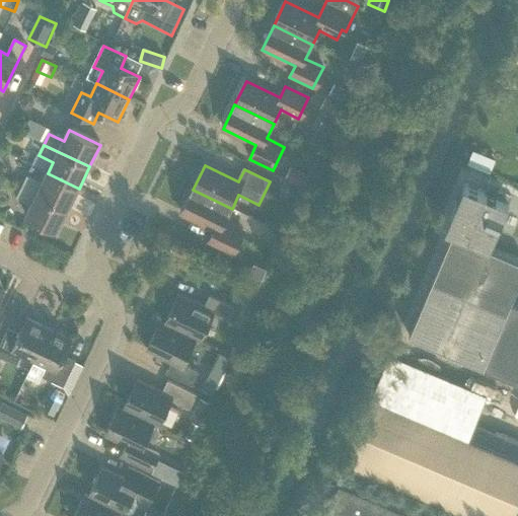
[(22,189),(68,211),(79,189),(48,173),(43,185),(27,177),(22,189)]
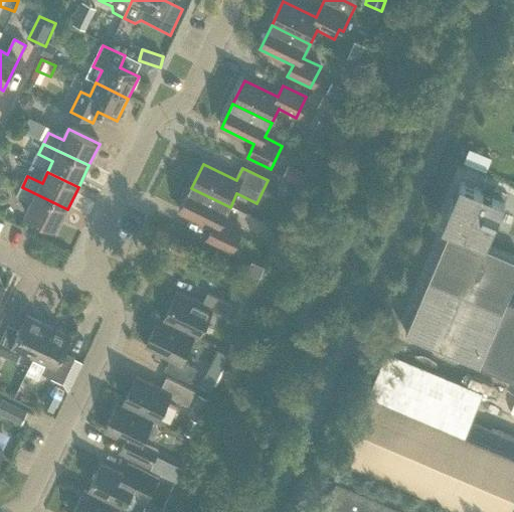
[(513,305),(508,303),(513,288),(513,262),(486,249),(508,197),(485,187),(483,193),(461,184),(442,228),(451,232),(406,336),(513,382),(513,305)]
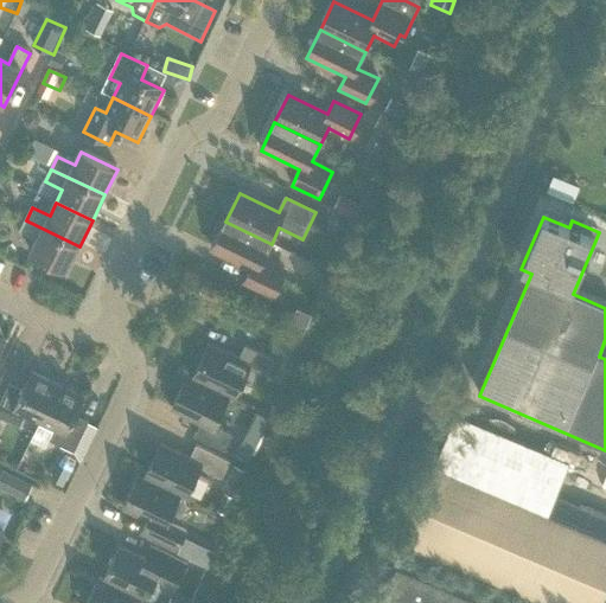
[(80,247),(26,220),(20,232),(37,241),(31,255),(67,273),(80,247)]
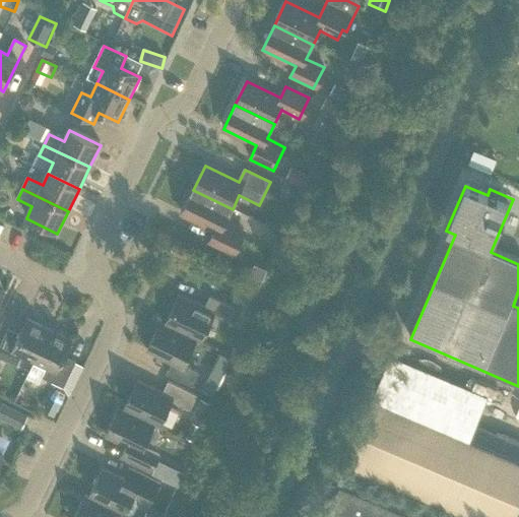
[(225,223),(233,209),(193,190),(181,214),(214,231),(208,244),(232,255),(243,232),(225,223)]
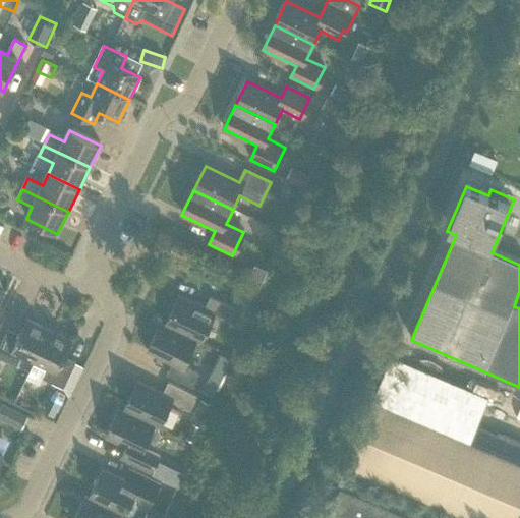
[(167,326),(166,327),(197,342),(197,341),(201,343),(214,318),(230,326),(236,311),(211,299),(205,310),(180,298),(166,326),(167,326)]
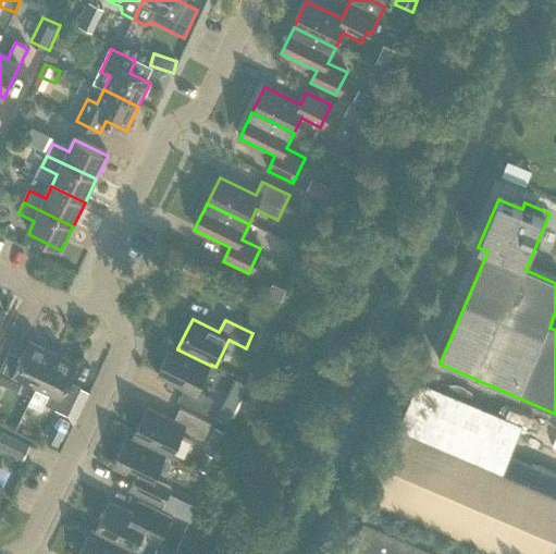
[(23,384),(37,390),(53,355),(29,343),(22,359),(10,354),(0,373),(0,384),(19,394),(23,384)]
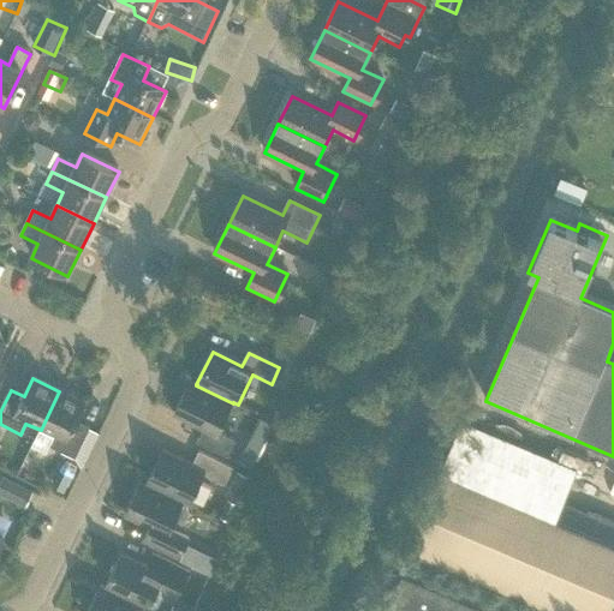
[(218,435),(233,403),(196,385),(196,387),(190,384),(174,417),(204,431),(197,444),(227,460),(236,443),(218,435)]
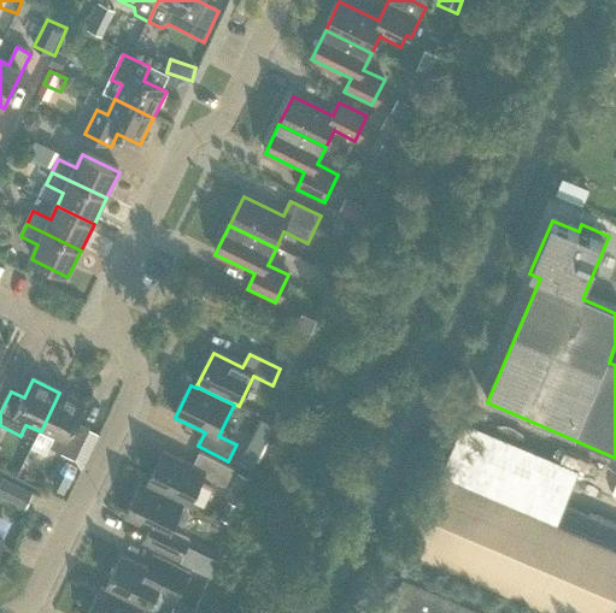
[(86,406),(59,393),(41,431),(56,438),(51,449),(76,461),(91,430),(77,424),(86,406)]
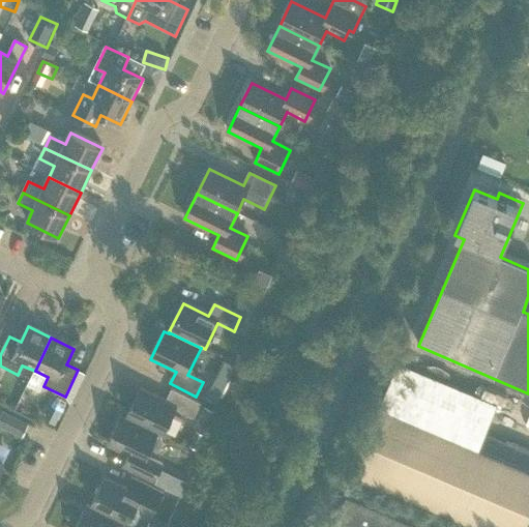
[(528,469),(479,448),(497,407),(397,363),(352,471),(483,526),(528,526),(528,469)]
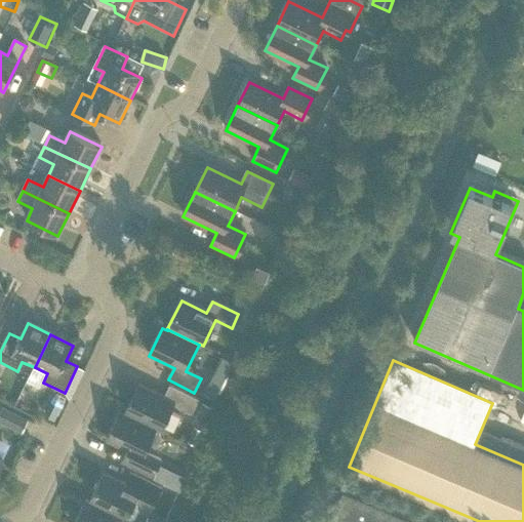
[(125,413),(125,415),(157,431),(157,430),(161,432),(173,406),(193,416),(200,402),(170,388),(164,399),(139,387),(125,413)]
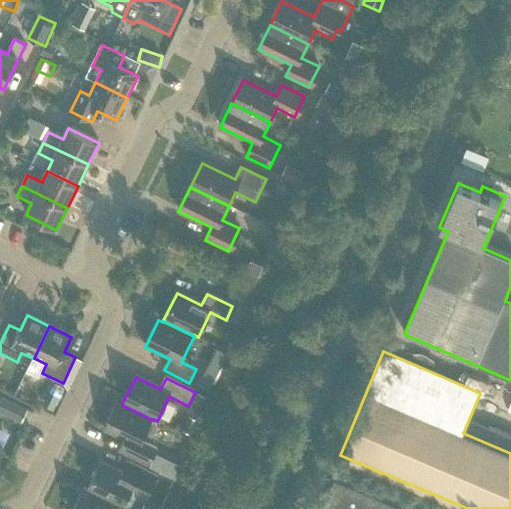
[(210,401),(198,395),(188,417),(191,418),(184,432),(193,436),(210,401)]
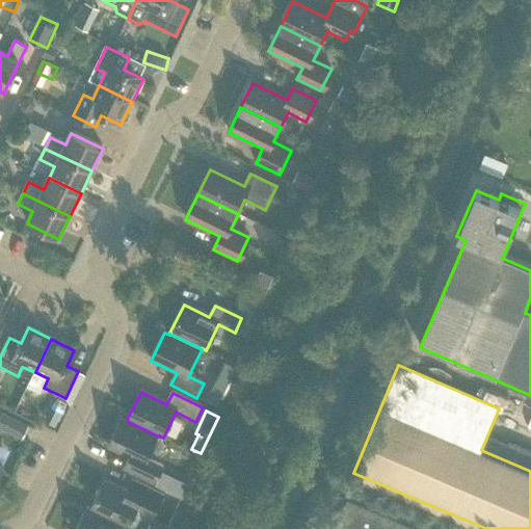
[(29,427),(2,414),(0,419),(0,430),(23,442),(29,427)]
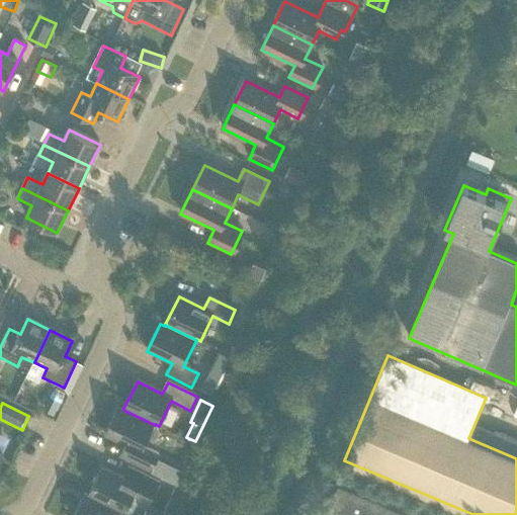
[(155,424),(155,425),(123,410),(118,408),(105,435),(131,447),(124,459),(150,471),(160,452),(145,445),(146,442),(151,444),(156,442),(160,434),(157,428),(159,426),(155,424)]
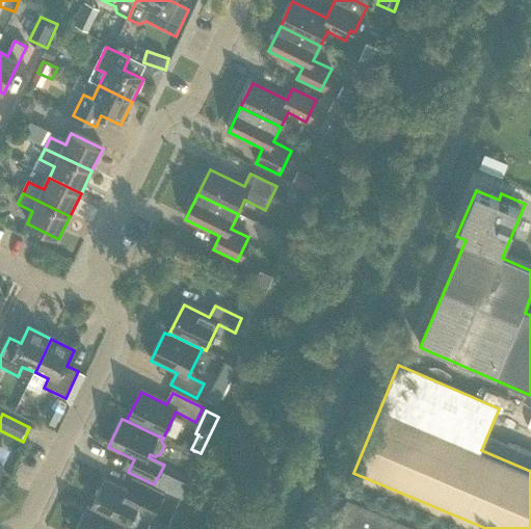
[(91,509),(91,510),(124,527),(124,526),(128,528),(136,528),(140,519),(140,514),(135,511),(137,508),(154,518),(164,495),(132,479),(126,492),(105,481),(91,509)]
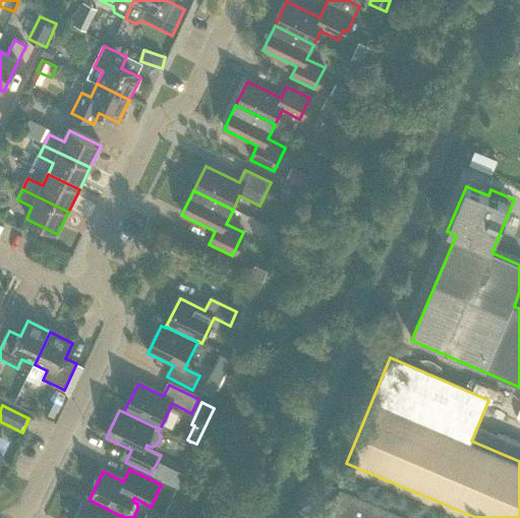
[(413,517),(341,486),(327,517),(413,517)]
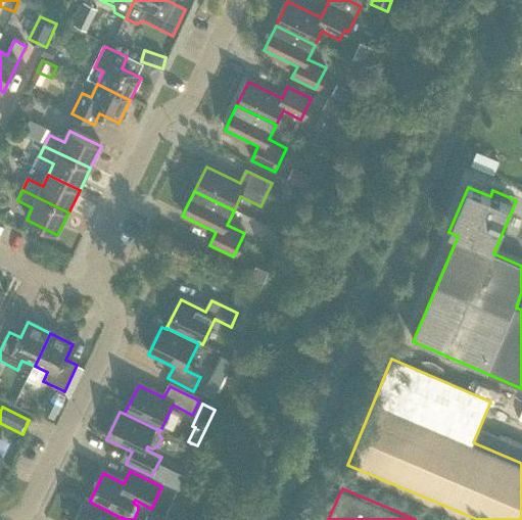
[(121,519),(122,518),(90,502),(89,503),(85,501),(76,519),(121,519)]
